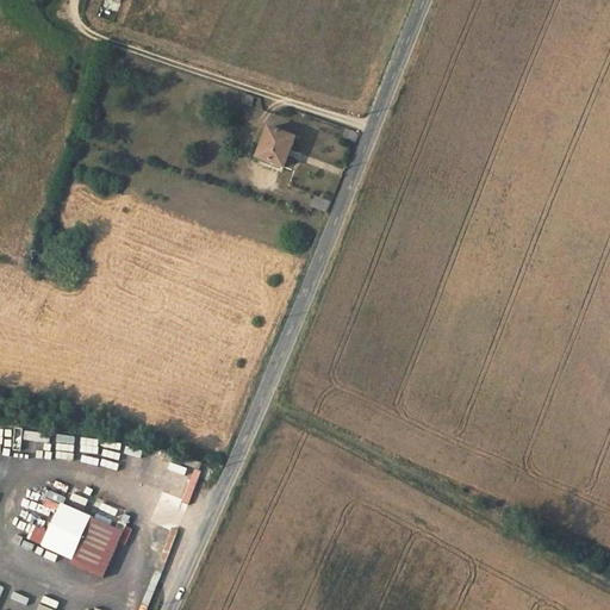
[(104,0),(103,6),(117,11),(119,0),(104,0)]
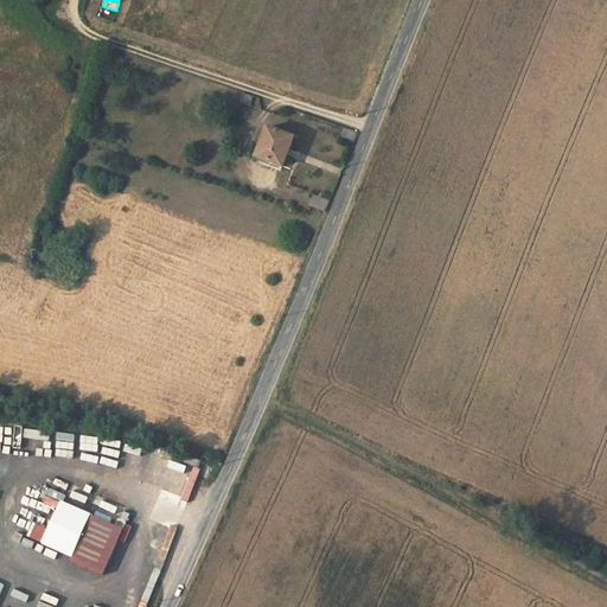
[(253,96),(243,94),(240,102),(249,106),(253,96)]
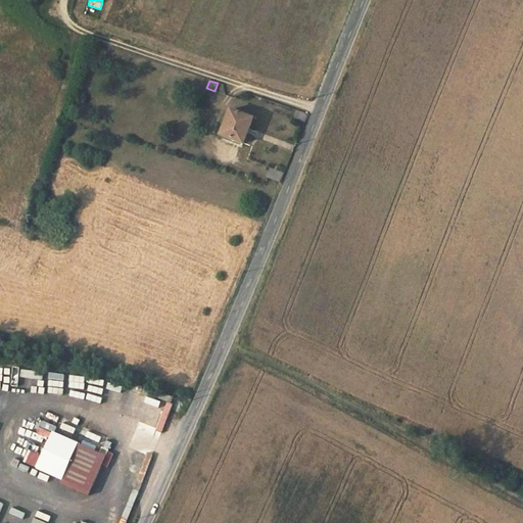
[(229,110),(220,135),(243,143),(252,119),(229,110)]
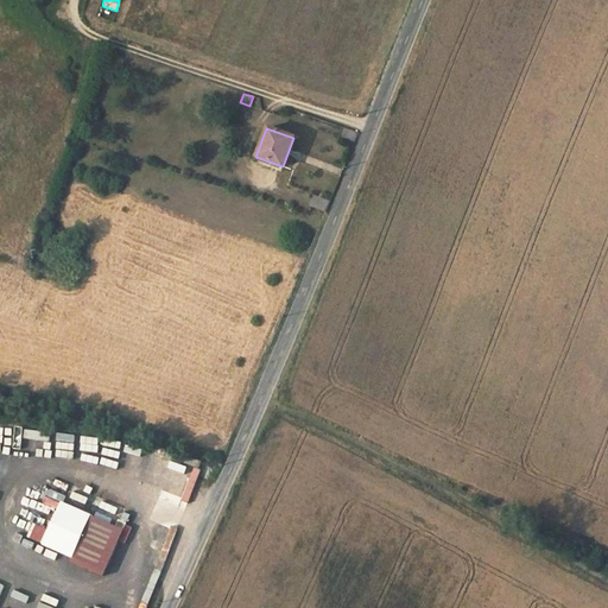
[(341,139),(354,144),(359,133),(346,130),(341,139)]
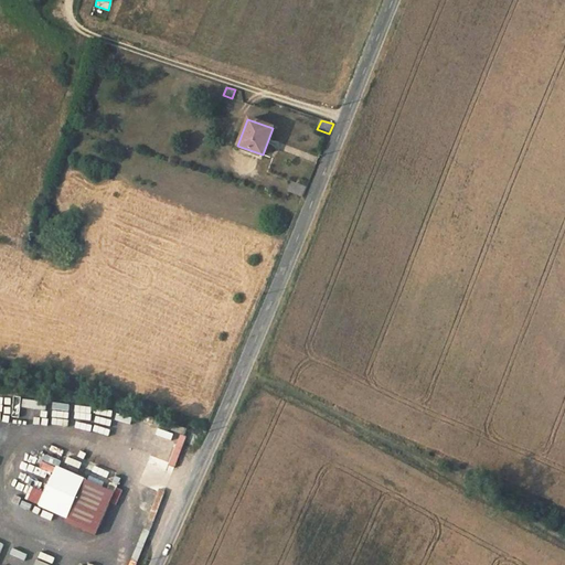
[(307,188),(294,182),(289,192),(302,196),(307,188)]
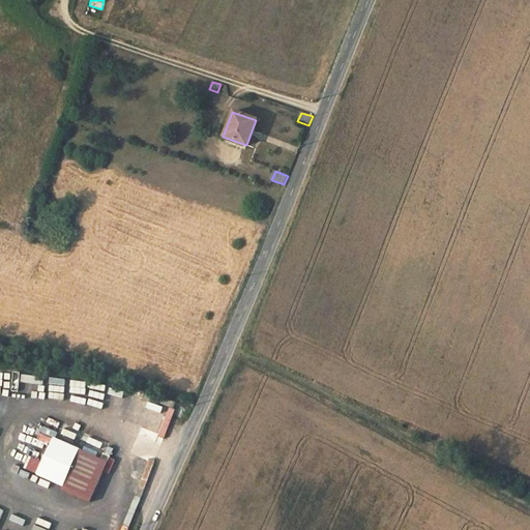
[(66,377),(64,383),(79,386),(81,379),(66,377)]
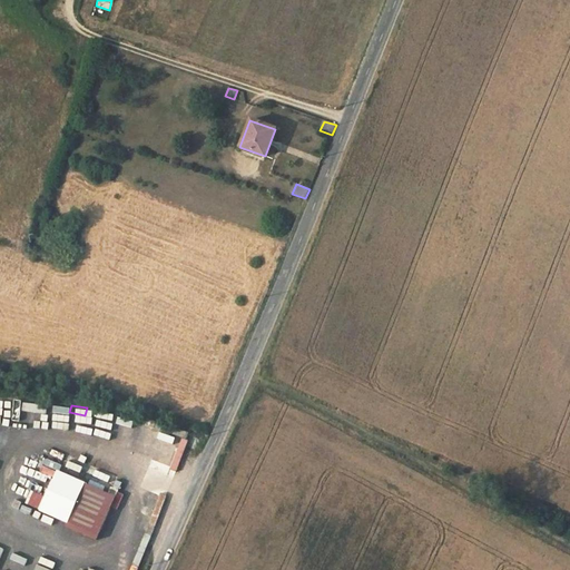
[(20,431),(35,433),(37,419),(22,415),(20,431)]
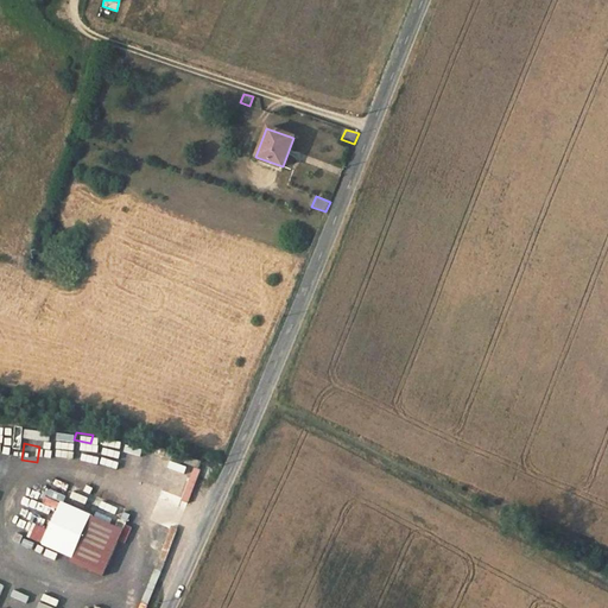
[(149,477),(147,483),(179,493),(182,487),(149,477)]
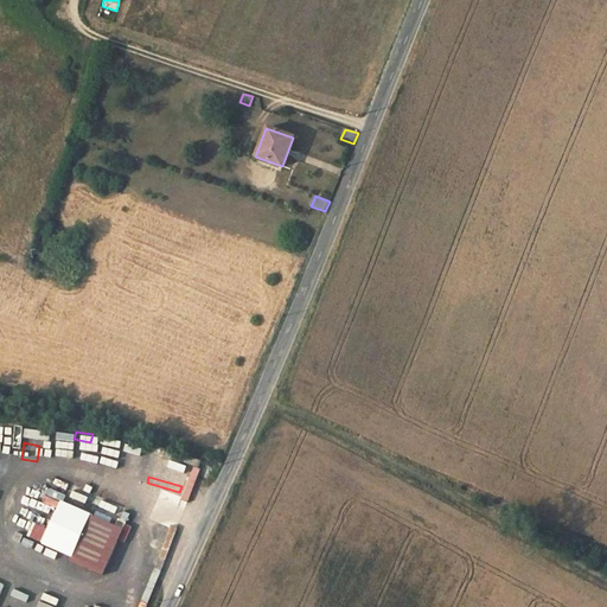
[(63,503),(44,543),(71,556),(90,516),(63,503)]
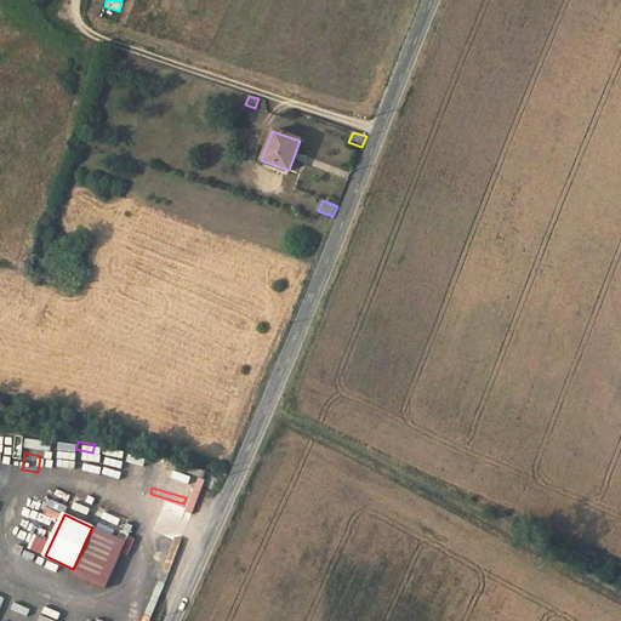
[(92,528),(73,569),(70,574),(103,588),(124,542),(92,528)]
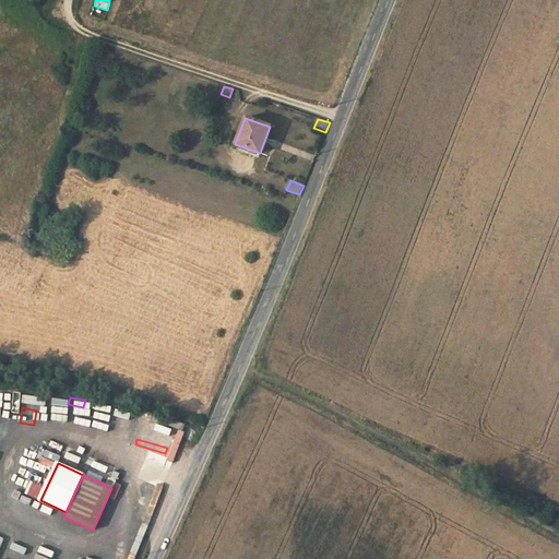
[(145,498),(138,514),(151,520),(157,503),(145,498)]
